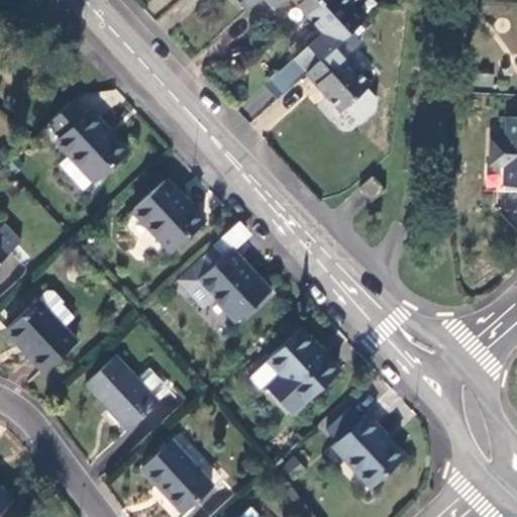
[(234,0),(245,12),(259,0),(234,0)]
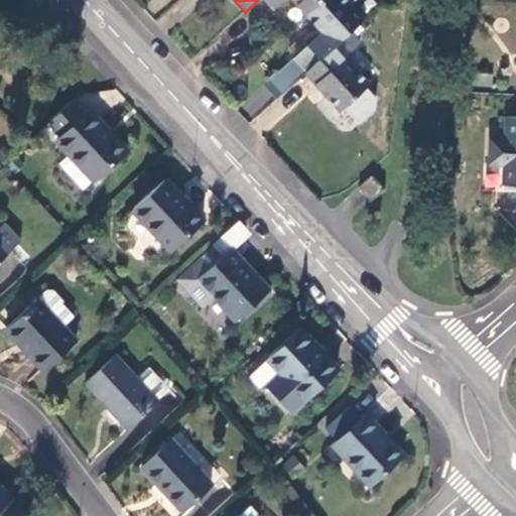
[(284,0),(290,0),(304,17),(323,0),(261,0),(272,11),(284,0)]
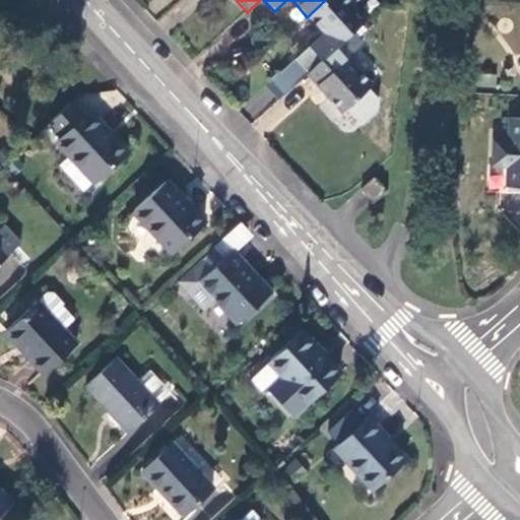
[(296,60),(308,74),(336,48),(366,20),(352,5),(359,0),(325,0),(307,17),(323,36),(296,60)]
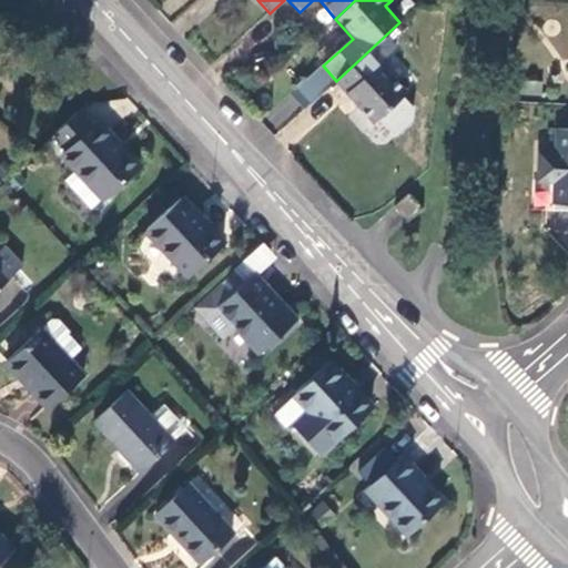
[(404,94),(367,52),(336,81),(334,83),(371,124),(404,94)]
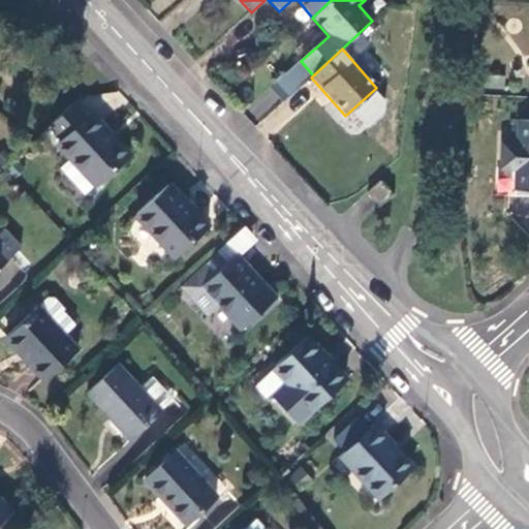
[(84,117),(71,105),(49,127),(62,139),(57,144),(70,158),(95,185),(96,187),(129,157),(88,114),(84,117)]
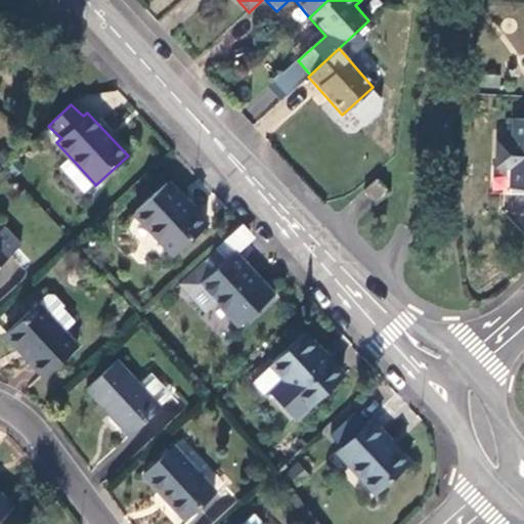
[(523,186),(523,119),(513,119),(513,141),(497,140),(496,165),(491,164),(490,191),(512,193),(513,186),(523,186)]
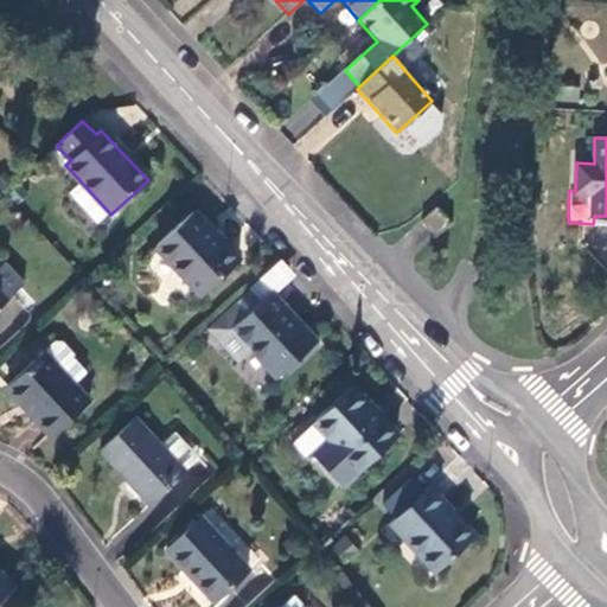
[(97,222),(109,212),(81,181),(68,193),(97,222)]
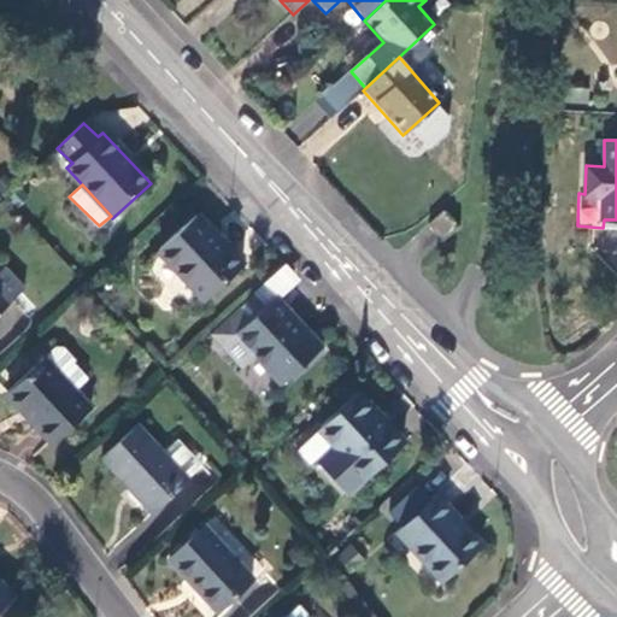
[(442,207),(427,223),(441,238),(457,223),(442,207)]
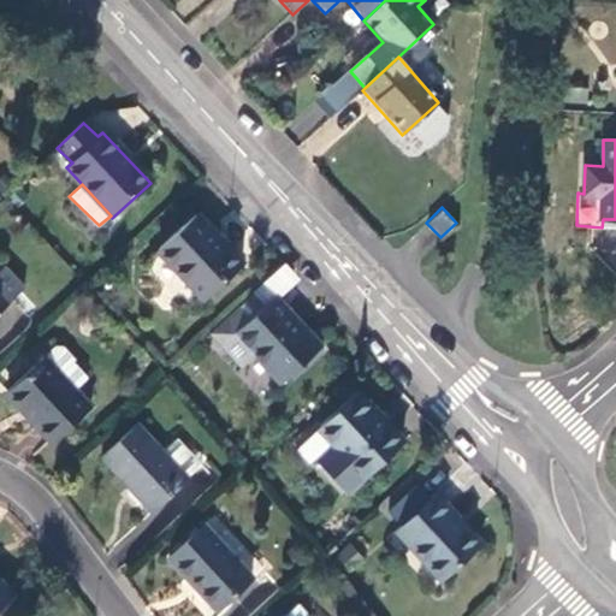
[(241,265),(195,215),(158,249),(203,298),(241,265)]
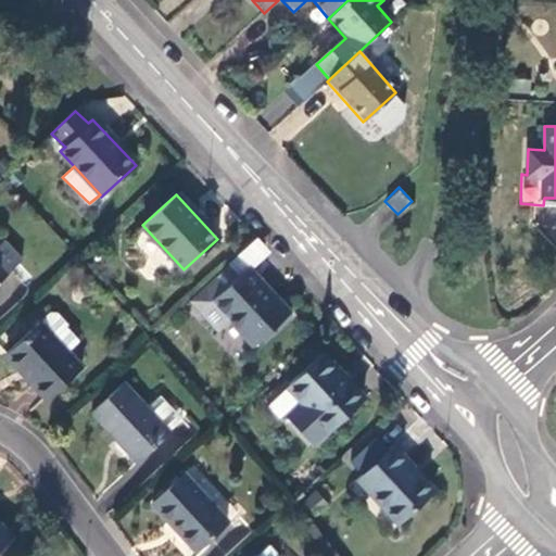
[(22,261),(3,241),(0,244),(0,257),(12,269),(22,261)]
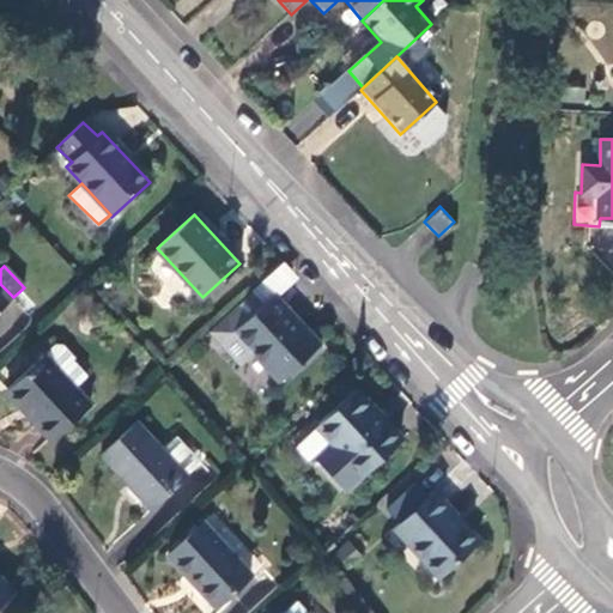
[(0,310),(13,297),(0,284),(0,310)]
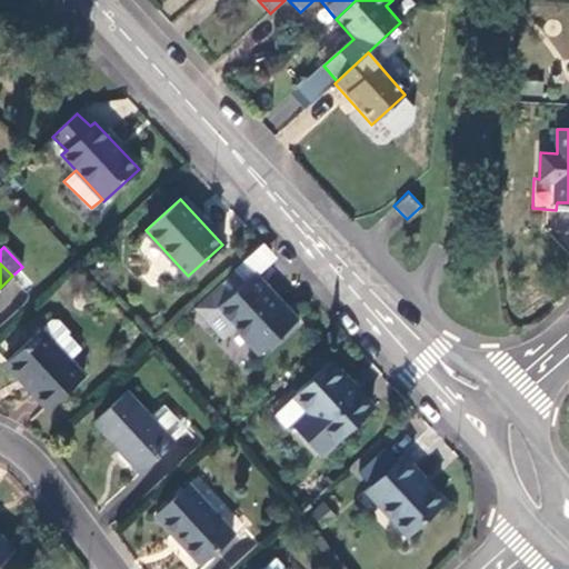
[(243,283),(233,272),(207,297),(218,308),(236,328),(260,355),(295,322),(252,276),(243,283)]
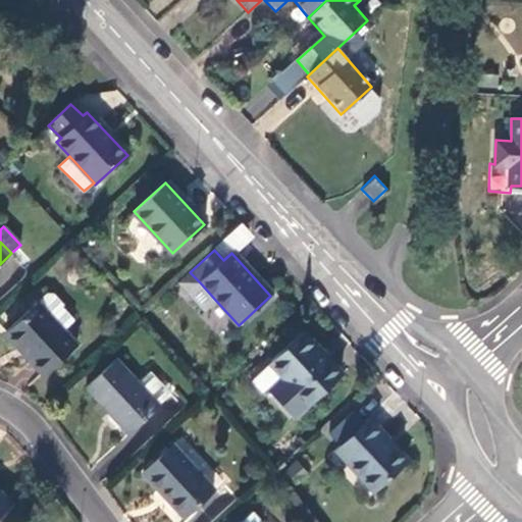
[(190,272),(176,283),(204,313),(216,301),(200,282),(190,272)]
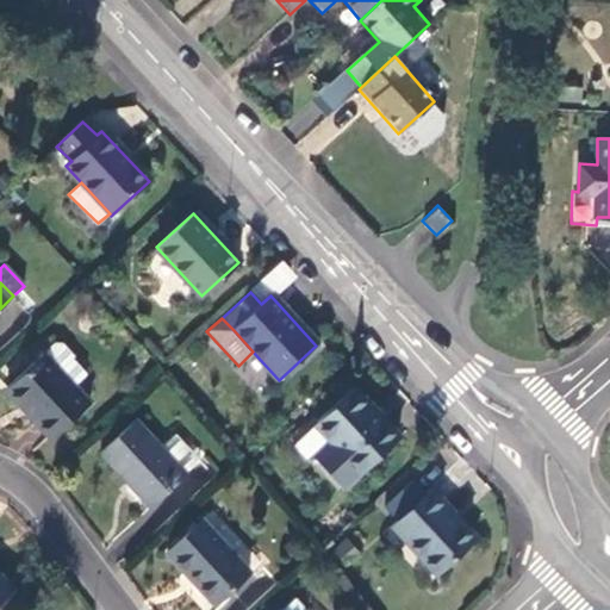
[(56,346),(44,356),(75,388),(87,378),(74,362),(75,361),(63,348),(56,346)]
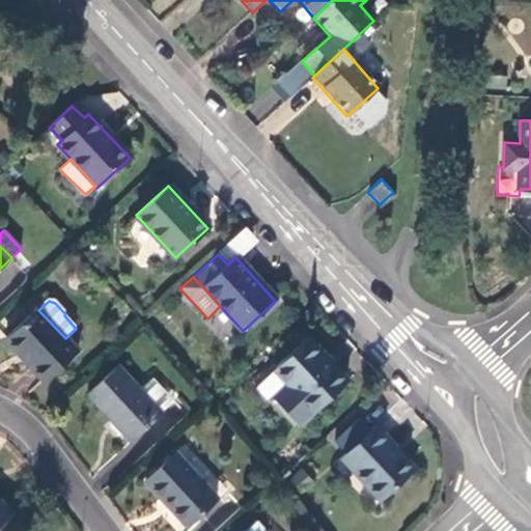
[(38,310),(38,309),(6,338),(46,381),(78,353),(65,338),(38,310)]
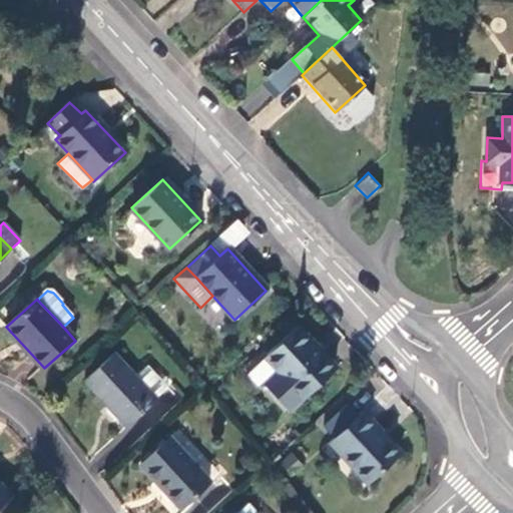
[(217,326),(227,318),(212,301),(202,309),(217,326)]
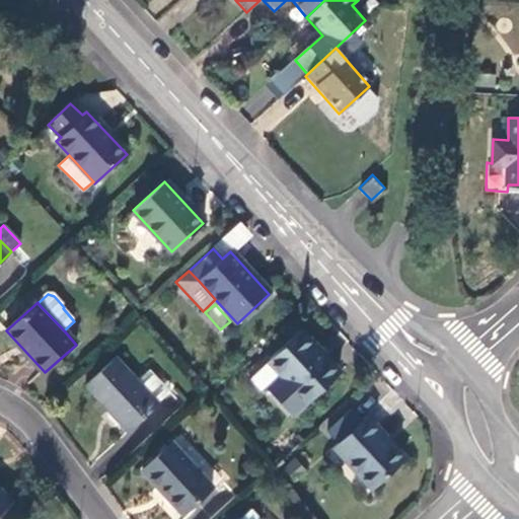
[(339,375),(300,332),(269,361),(281,375),(306,403),(339,375)]
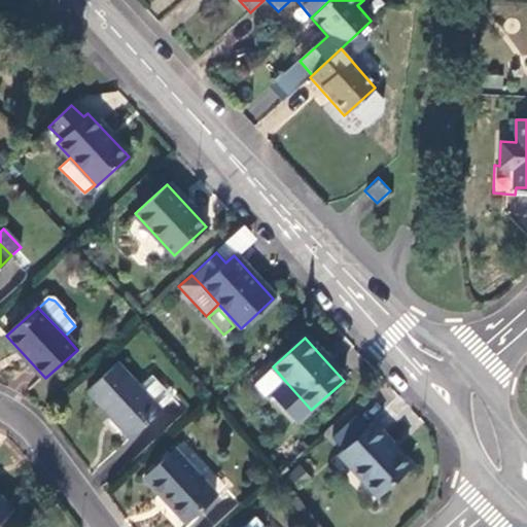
[(140,390),(116,364),(85,393),(130,441),(161,412),(140,390)]
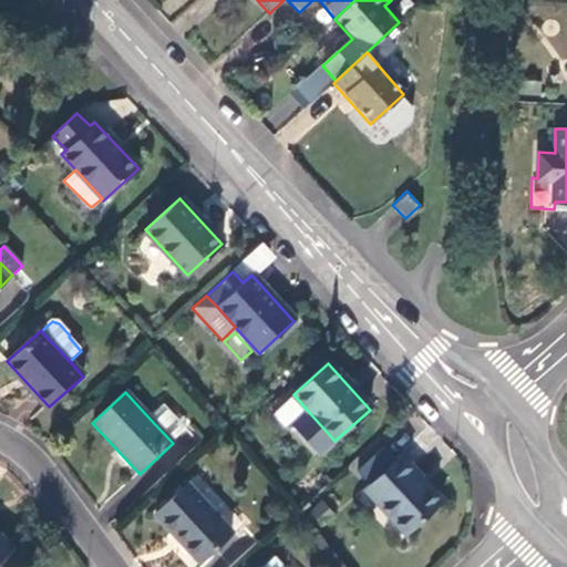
[(164,409),(151,420),(173,443),(185,433),(164,409)]
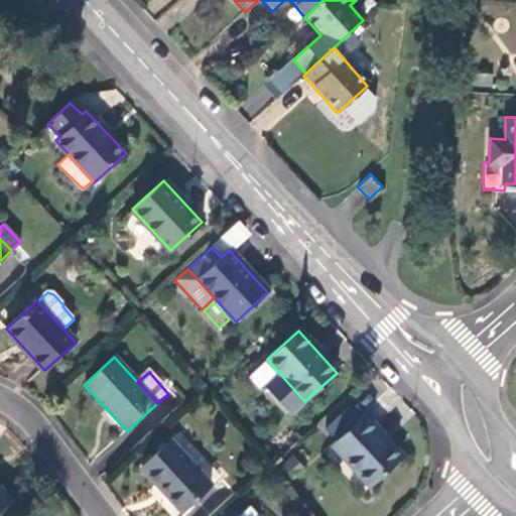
[(304,401),(279,373),(271,381),(269,393),(289,415),(304,401)]
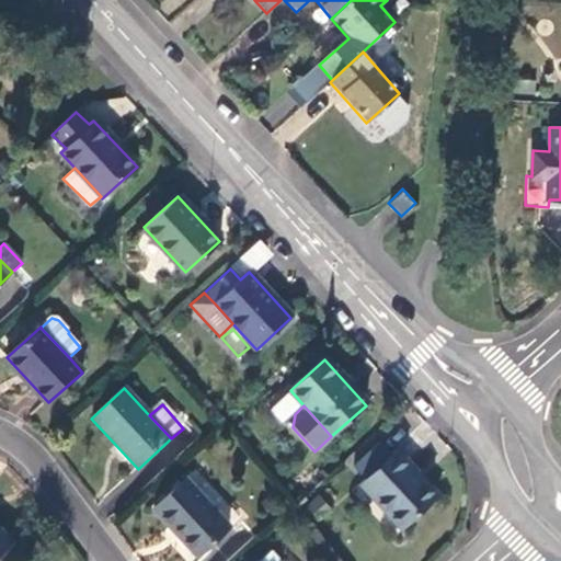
[(437,499),(396,451),(361,482),(403,529),(437,499)]
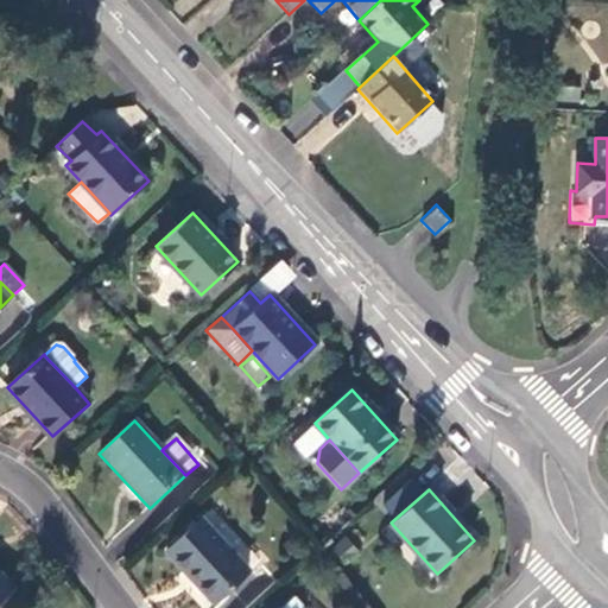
[(248,570),(201,519),(166,552),(214,603),(248,570)]
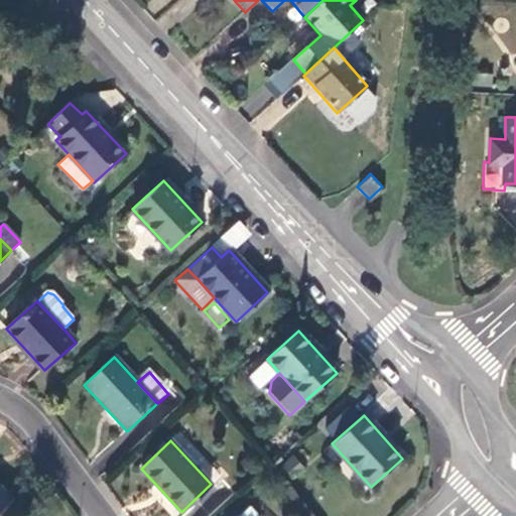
[(0,512),(12,501),(0,487),(0,512)]
